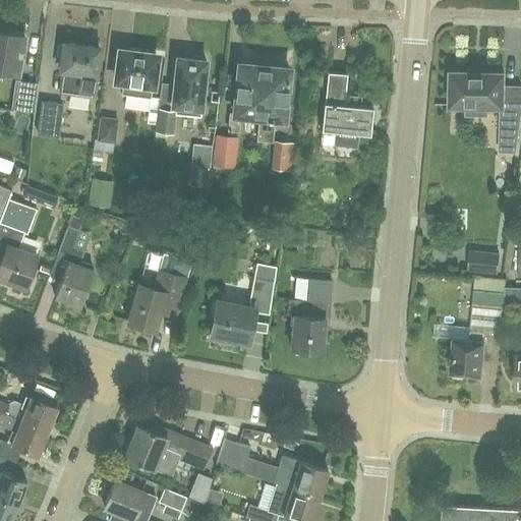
[(0,70),(16,74),(23,35),(0,31),(0,70)]
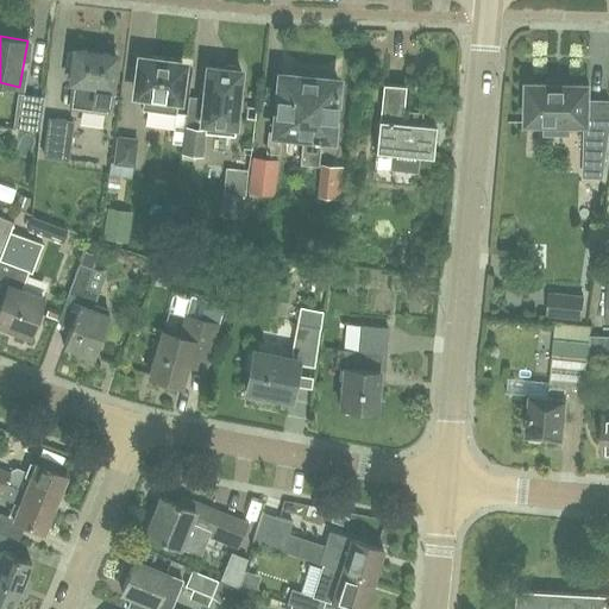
[(110,89),(114,54),(74,49),(73,51),(67,52),(66,64),(70,67),(69,82),(73,82),(69,107),(105,112),(108,89),(110,89)]
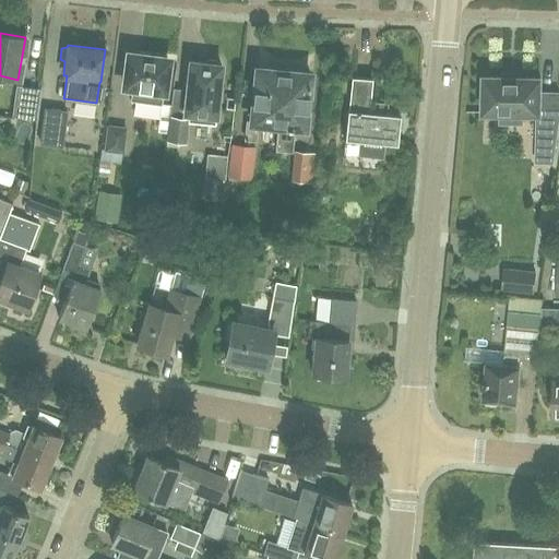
[(163,91),(167,58),(127,52),(122,85),(131,86),(129,100),(161,105),(162,91),(163,91)]
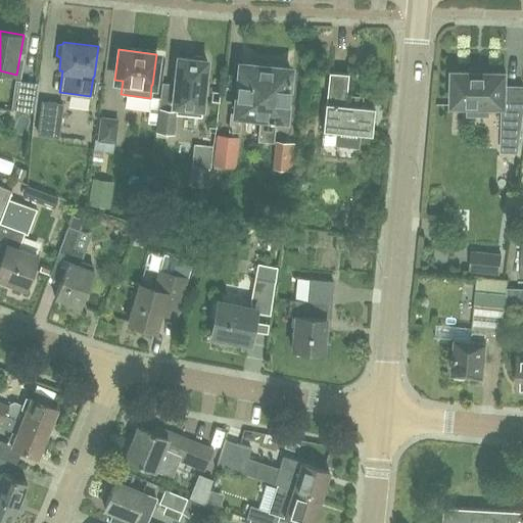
[(195,55),(193,58),(177,57),(173,93),(187,94),(189,94),(202,95),(202,90),(205,59),(204,59),(202,55),(195,55)]
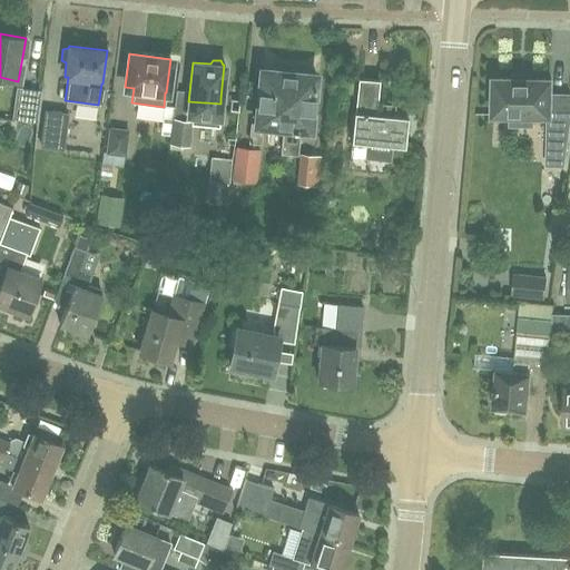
[(286,127),(292,71),(261,68),(255,124),(251,124),(249,140),(258,141),(261,124),(283,126),(286,127)]
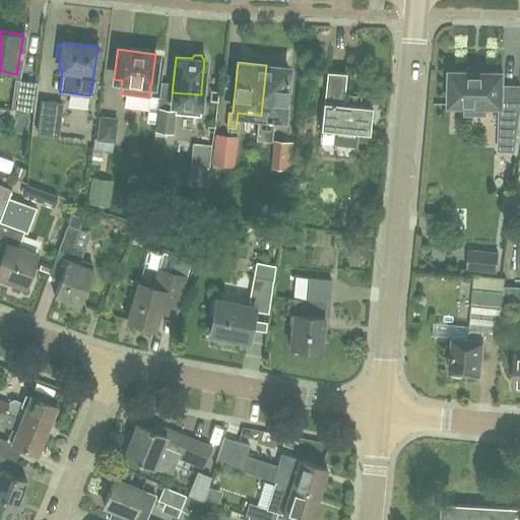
[(281,118),(286,67),(266,65),(261,116),(258,115),(256,139),(270,140),(273,117),(281,118)]
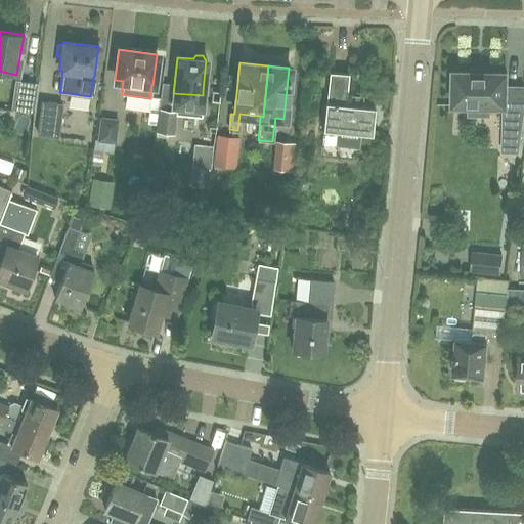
[(345,104),(348,74),(329,72),(325,102),(324,102),(322,130),(337,131),(336,145),(358,147),(359,133),(372,134),(374,107),(345,104)]
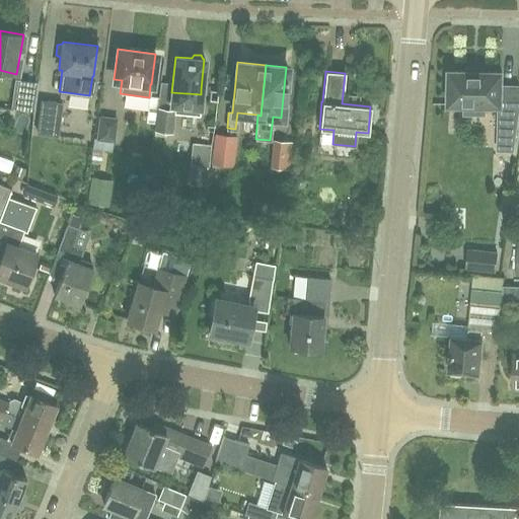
[(518,90),(501,90),(502,72),(449,71),(448,104),(464,104),(464,114),(485,115),(485,104),(499,105),(498,150),(513,150),(518,107),(518,90)]
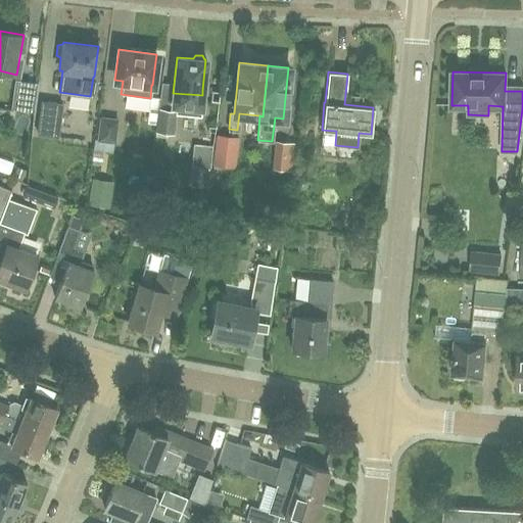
[(34,112),(38,83),(15,80),(11,109),(34,112)]
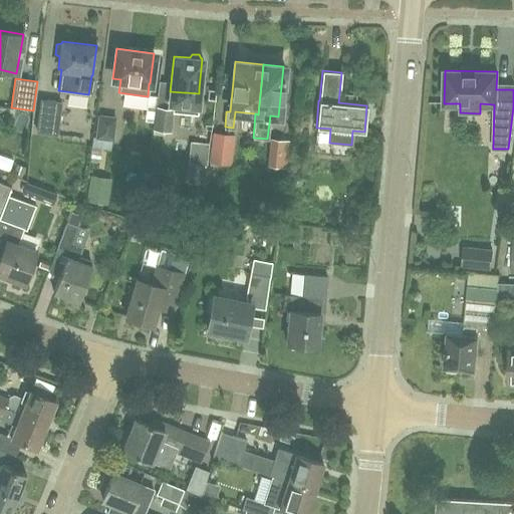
[(182,110),(184,92),(170,91),(168,107),(156,105),(154,121),(153,129),(154,129),(153,134),(164,136),(165,130),(170,130),(172,109),(182,110)]
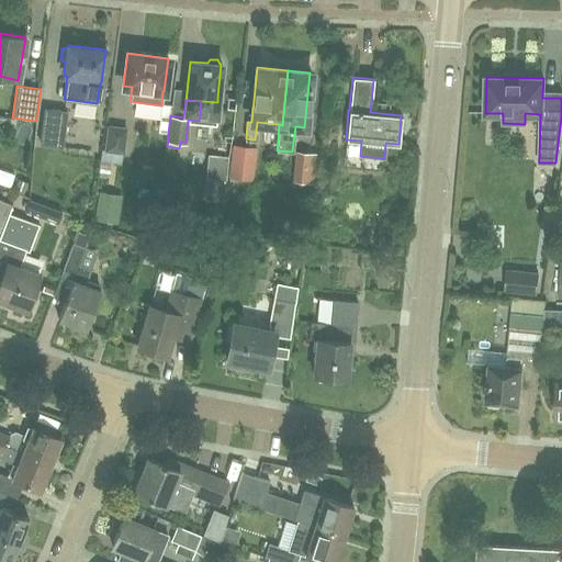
[(168,133),(170,115),(171,107),(161,105),(158,132),(168,133)]
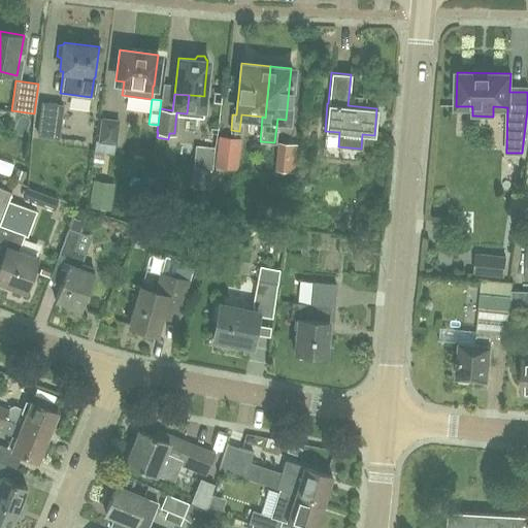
[(58,138),(62,105),(41,103),(37,135),(58,138)]
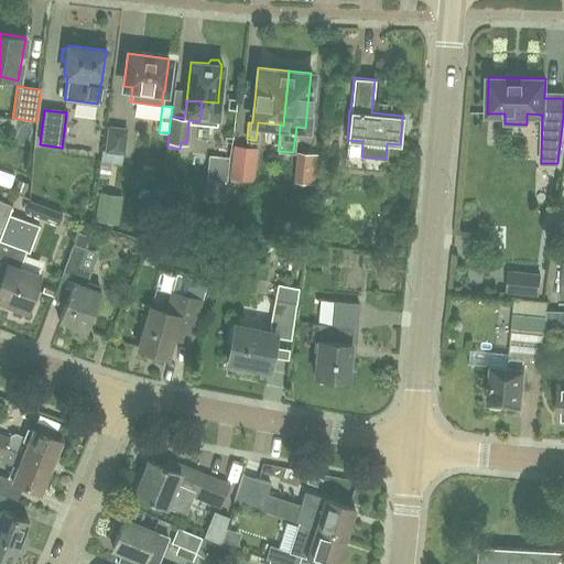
[(125,154),(128,128),(108,126),(104,152),(125,154)]
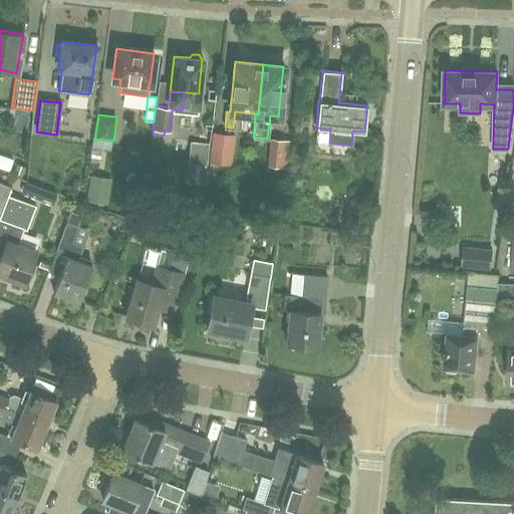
[(231,165),(235,136),(226,135),(215,133),(210,163),(231,165)]
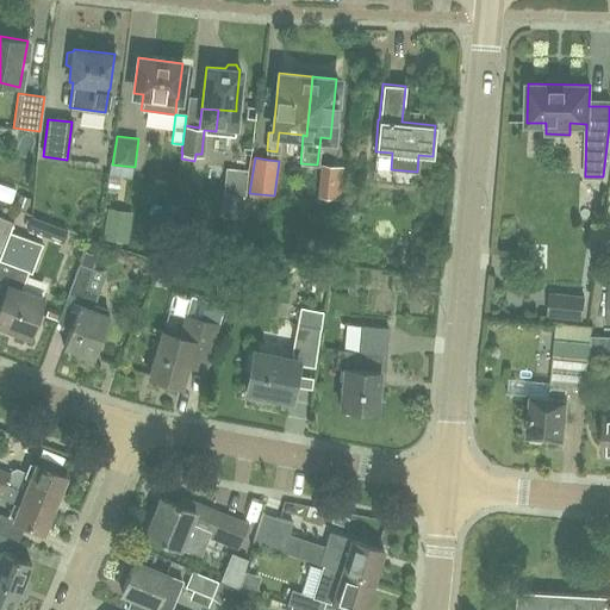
[(341,168),(323,166),(318,198),(337,200),(341,168)]
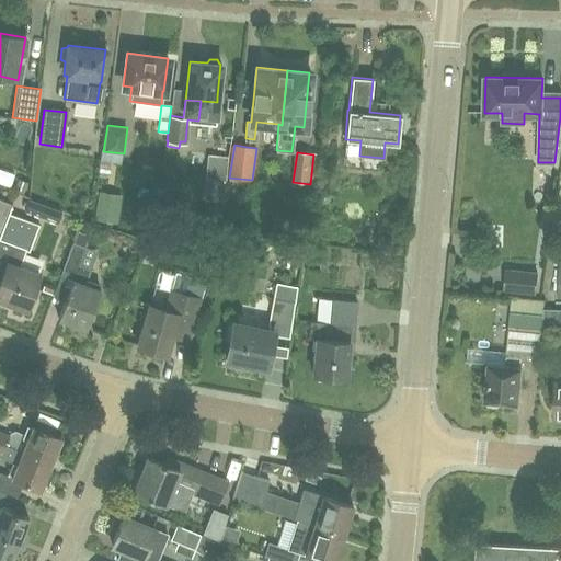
[(27,178),(19,174),(15,185),(24,189),(27,178)]
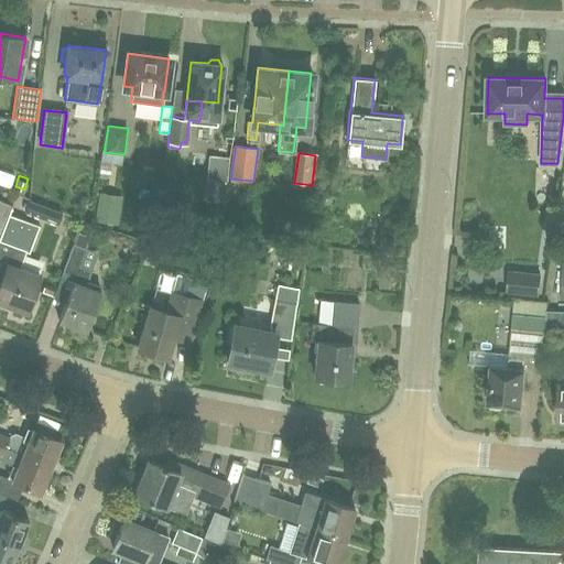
[(320,196),(318,202),(322,206),(327,206),(332,203),(332,197),(328,193),(323,193),(320,196)]
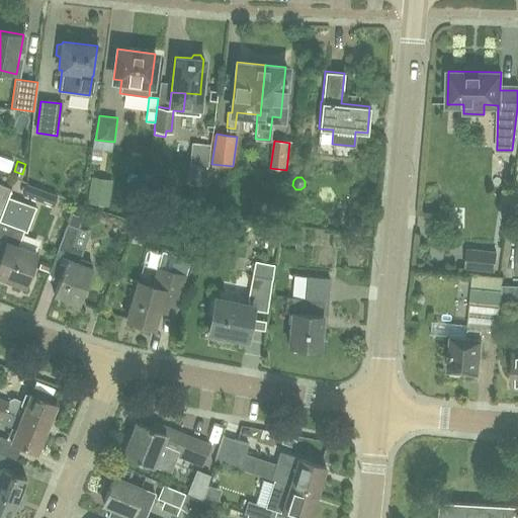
[(0,213),(10,187),(0,183),(0,213)]
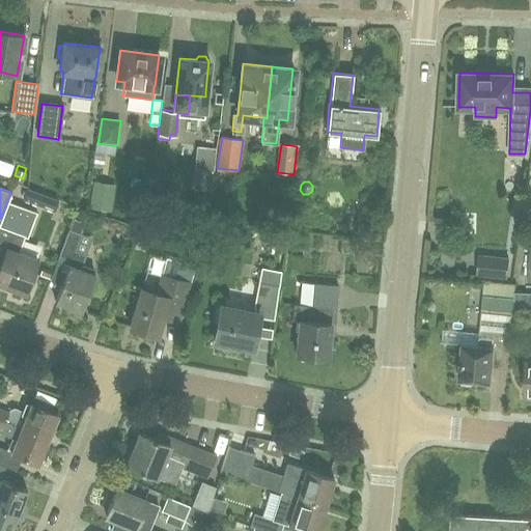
[(23,199),(56,212),(60,200),(58,199),(28,188),(27,188),(23,199)]
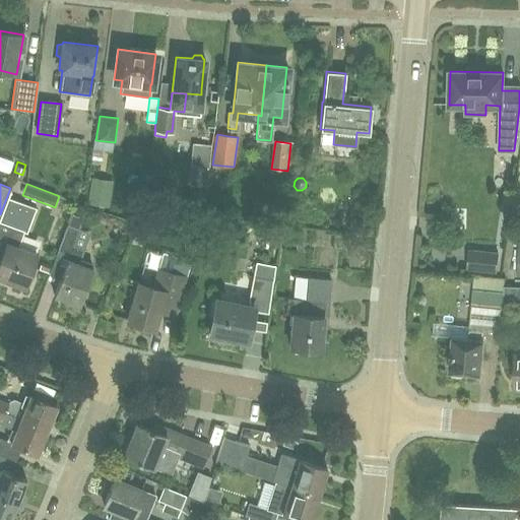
[(0,214),(0,277),(24,286),(37,254),(17,247),(23,230),(27,232),(36,207),(8,197),(11,189),(10,188),(0,214)]
